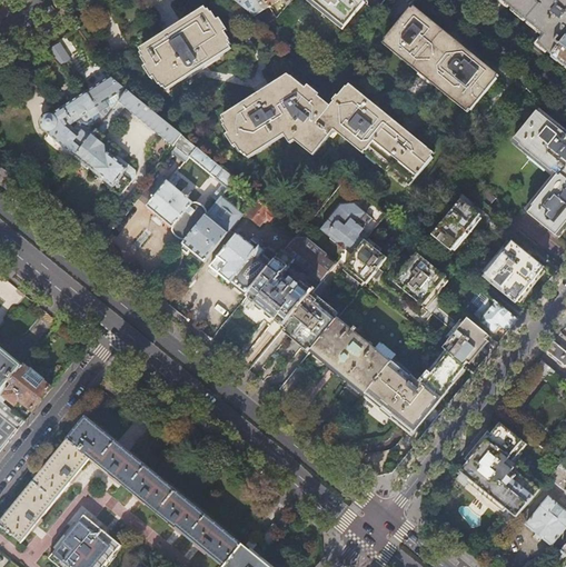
[(234,0),(264,23),(275,17),(267,6),(262,0),(234,0)]
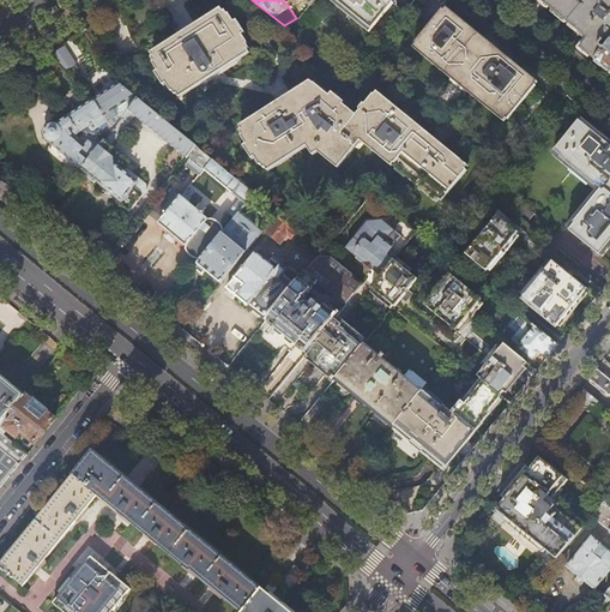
[(333,0),(369,29),(391,3),(388,0),(333,0)]
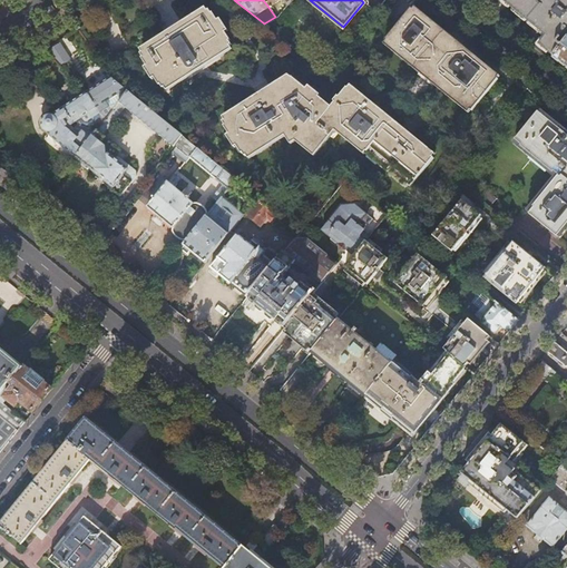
[(500,0),(544,35),(537,43),(550,54),(566,33),(566,0),(500,0)]
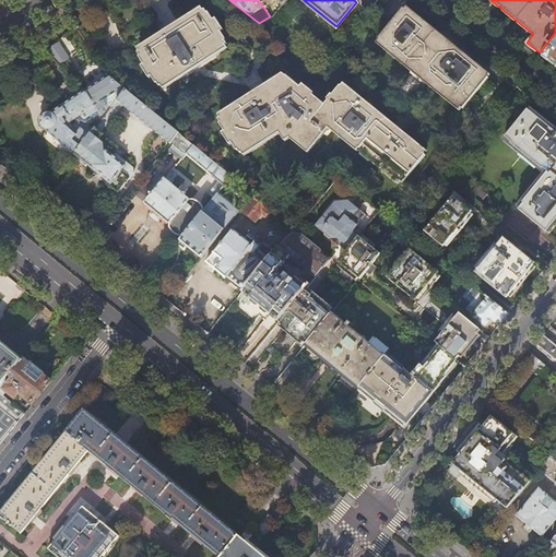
[(424,78),(460,107),(486,76),(471,64),(456,51),(448,46),(449,45),(437,35),(436,36),(432,32),(410,13),(401,7),(376,38),(411,68),(424,79),(424,78)]
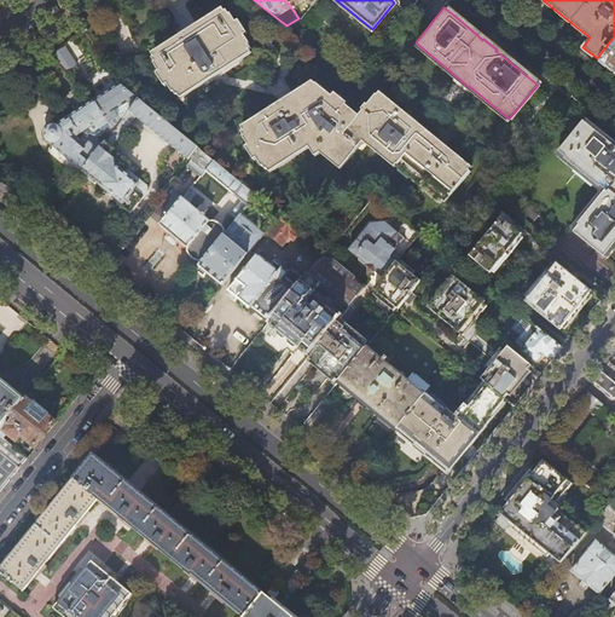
[(154,71),(162,85),(164,84),(170,92),(172,91),(174,94),(206,75),(206,76),(220,67),(249,47),(247,44),(248,42),(242,34),(244,33),(237,19),(235,21),(228,12),(227,13),(225,9),(197,27),(196,26),(187,32),(178,38),(179,38),(150,56),(152,61),(151,61),(156,69),(154,71)]
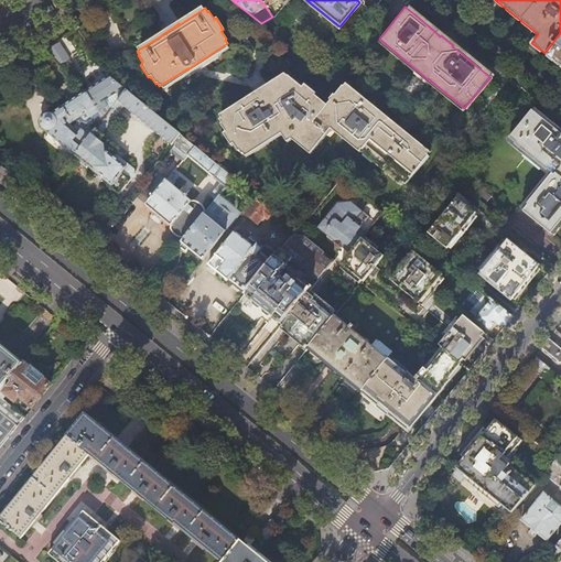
[(560,33),(545,53),(560,66),(560,33)]
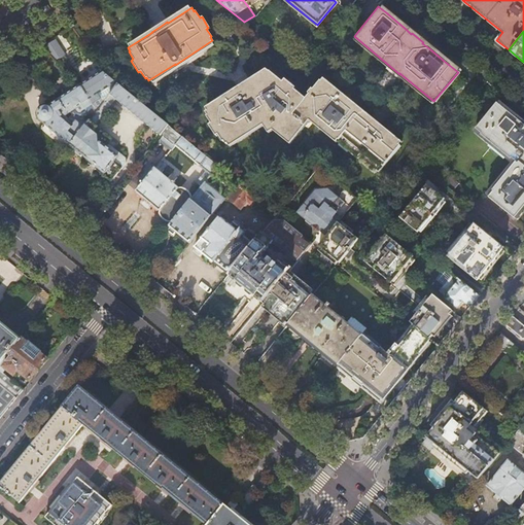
[(63,53),(51,36),(40,44),(54,59),(63,53)]
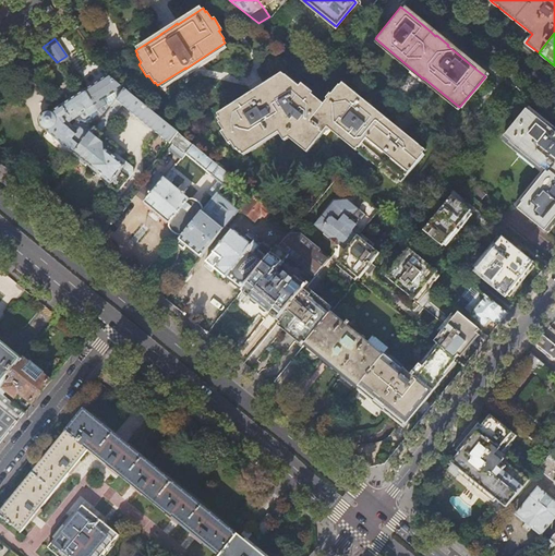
[(34,71),(23,58),(13,64),(27,76),(34,71)]
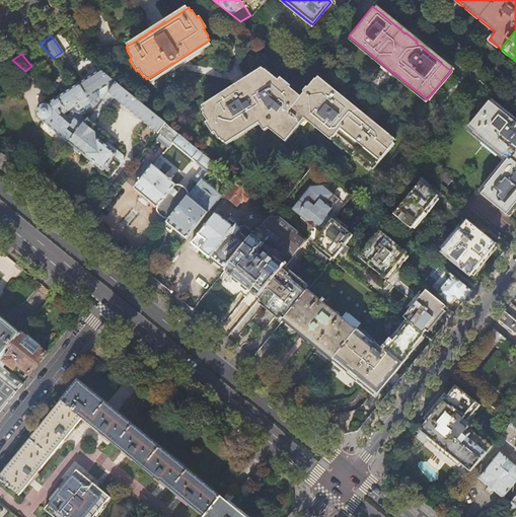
[(92,69),(91,70),(87,74),(82,76),(81,76),(80,76),(79,76),(79,77),(78,78),(78,79),(78,80),(78,81),(76,82),(88,100),(101,92),(103,89),(101,86),(109,81),(113,83),(115,81),(98,68),(97,68),(96,68),(95,68),(94,68),(93,68),(92,69)]
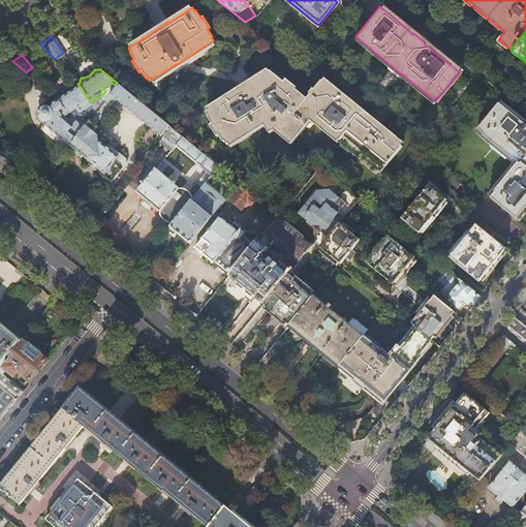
[(304,99),(284,84),(268,70),(251,81),(238,89),(239,89),(204,112),(206,115),(205,115),(209,122),(207,124),(214,135),(216,133),(221,141),(222,140),(224,144),(263,119),(268,125),(270,125),(272,124),(289,138),(309,116),(379,172),(384,165),(385,166),(389,163),(387,162),(400,146),(378,127),(379,127),(371,121),(349,104),(349,103),(342,97),(342,98),(320,81),(304,99)]
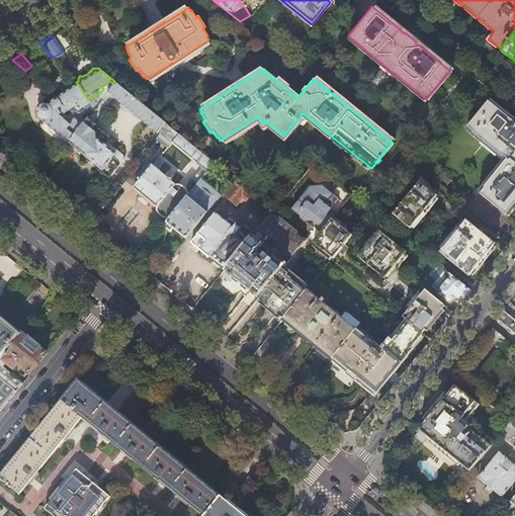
[(156,130),(163,121),(114,81),(112,83),(93,107),(86,116),(80,123),(66,141),(68,142),(67,144),(78,153),(79,151),(88,159),(98,167),(98,169),(106,176),(117,163),(109,156),(113,151),(105,144),(101,141),(107,135),(90,121),(111,95),(117,100),(118,101),(117,102),(117,103),(121,106),(122,106),(123,105),(143,120),(146,122),(140,130),(138,127),(130,138),(141,148),(156,130)]
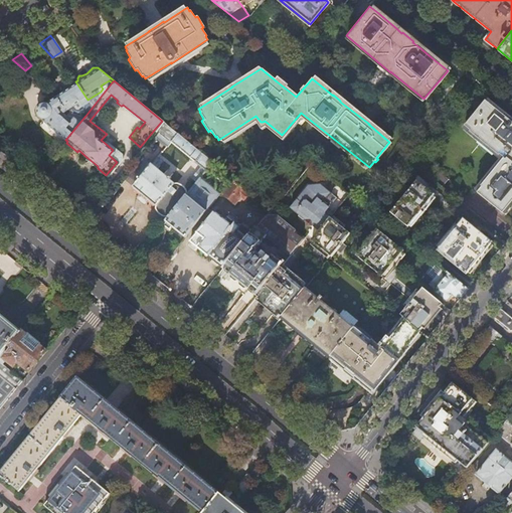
[(86,116),(93,107),(88,100),(75,81),(74,81),(72,81),(70,81),(63,87),(58,90),(57,91),(56,92),(56,94),(54,96),(69,110),(70,112),(86,116)]
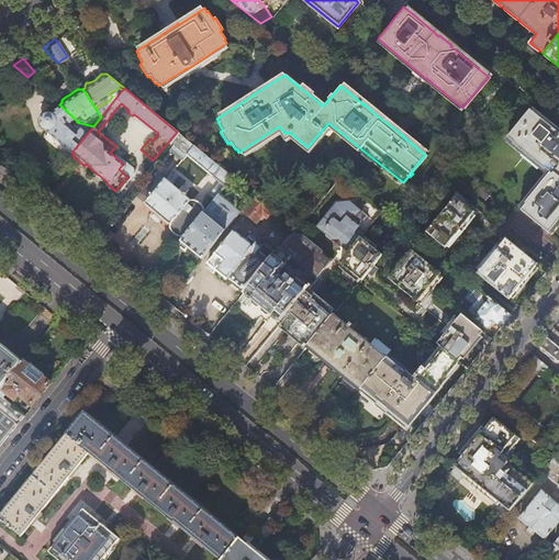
[(71,153),(87,134),(79,126),(76,131),(71,127),(69,124),(76,120),(59,104),(47,111),(44,111),(42,112),(40,113),(37,116),(36,119),(37,122),(37,124),(40,126),(43,129),(45,129),(45,130),(53,136),(71,153)]
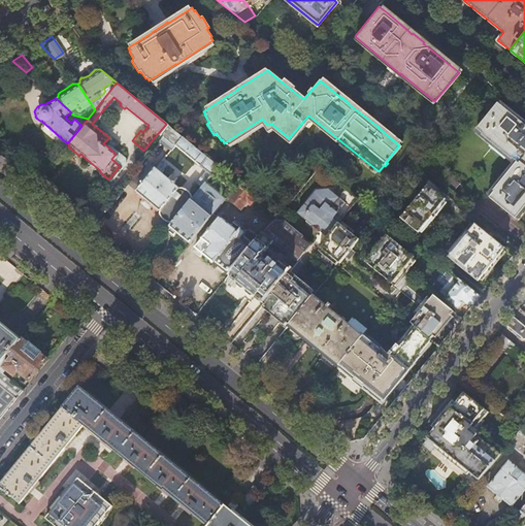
[(480,112),(467,102),(465,105),(478,116),(480,112)]
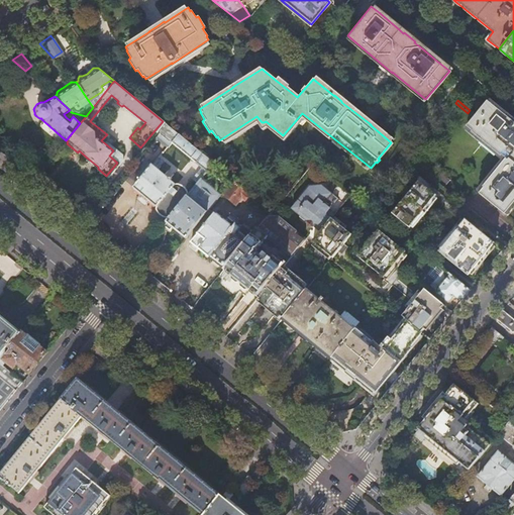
[(513,122),(491,104),(486,100),(465,125),(471,130),(470,131),(499,156),(500,155),(504,158),(477,191),(478,191),(478,192),(496,207),(495,208),(502,214),(512,201),(513,198),(513,122)]
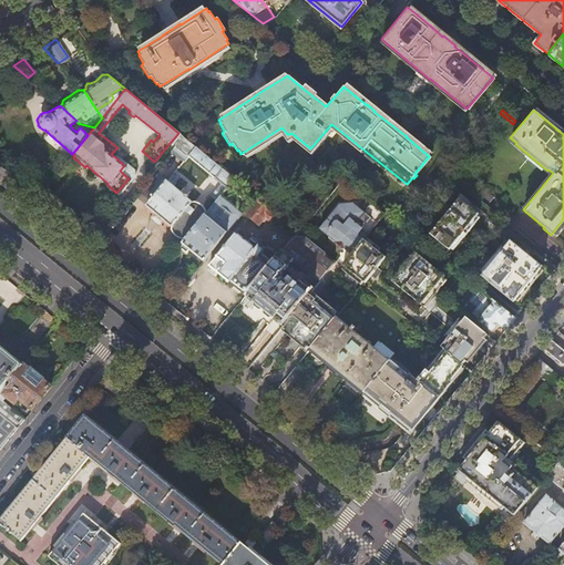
[(454,124),(457,126),(467,114),(464,112),(454,124)]
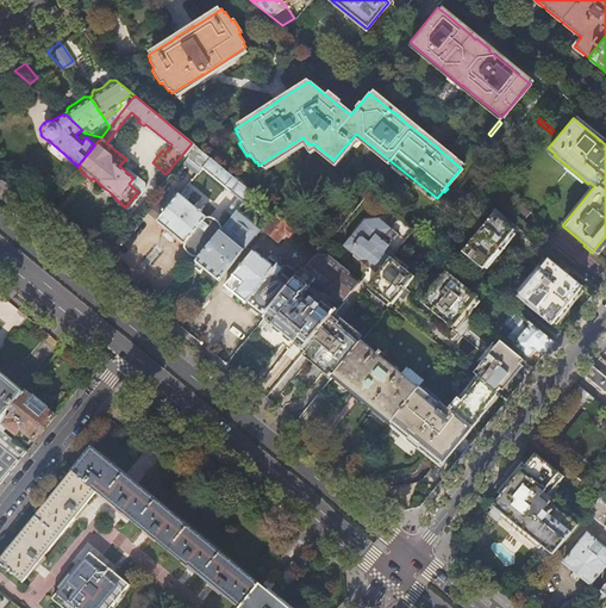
[(242,200),(249,191),(192,143),(183,153),(186,155),(182,160),(195,172),(193,175),(208,188),(216,180),(242,200)]
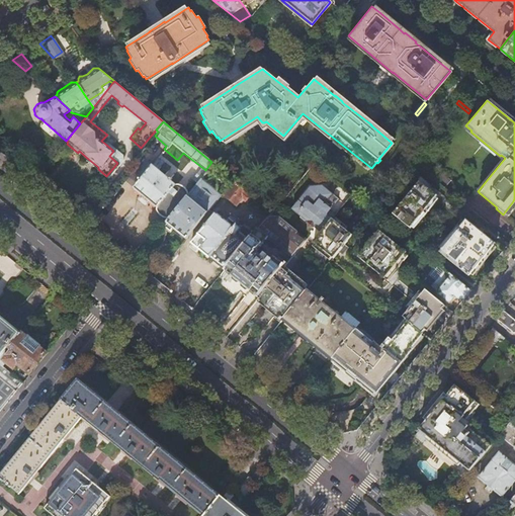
[(110,138),(107,135),(101,141),(105,144),(110,138)]
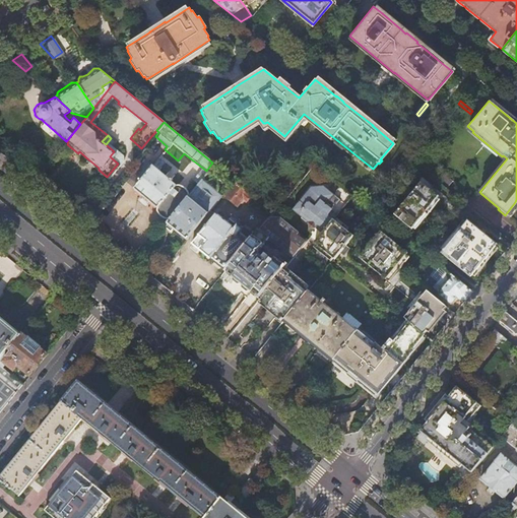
[(413,157),(412,159),(423,169),(425,167),(413,157)]
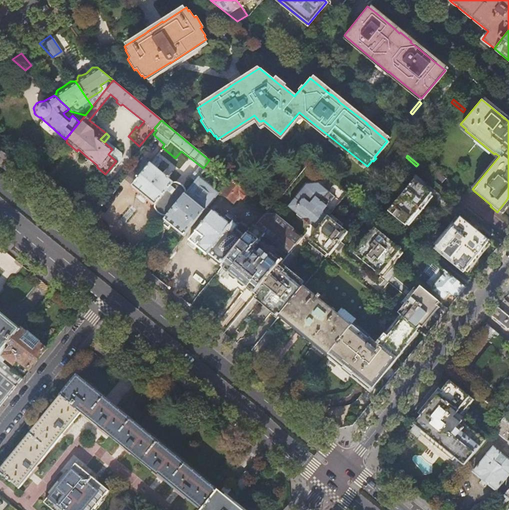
[(158,210),(163,209),(179,189),(179,188),(179,184),(177,182),(178,181),(174,177),(173,178),(170,178),(167,178),(143,159),(126,180),(139,191),(149,199),(149,203),(150,205),(153,208),(156,210),(158,210)]
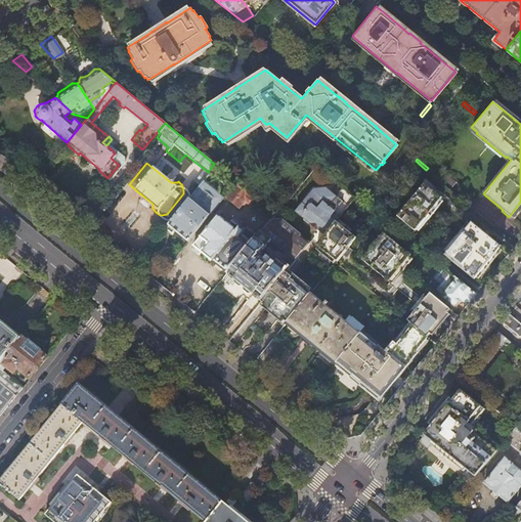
[(439,180),(447,188),(453,181),(444,174),(439,180)]
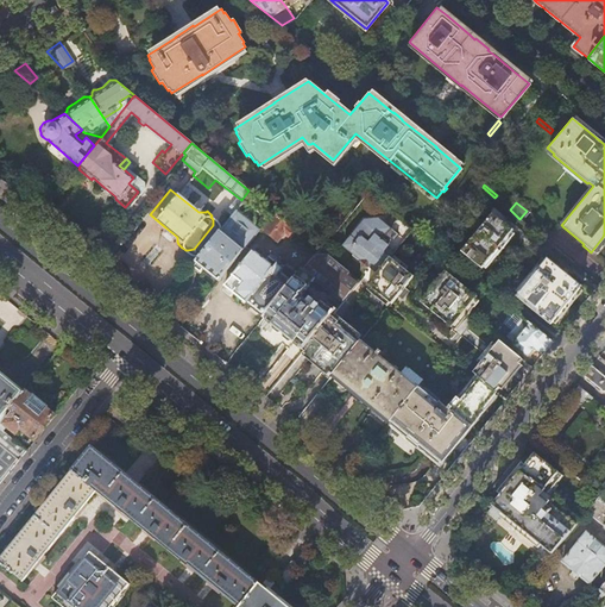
[(258,227),(229,205),(213,225),(194,249),(184,261),(193,267),(196,262),(216,279),(258,227)]
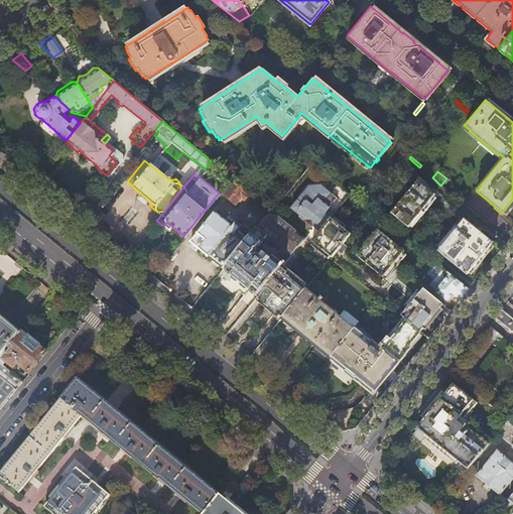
[(244,189),(230,178),(220,191),(234,203),(244,189)]
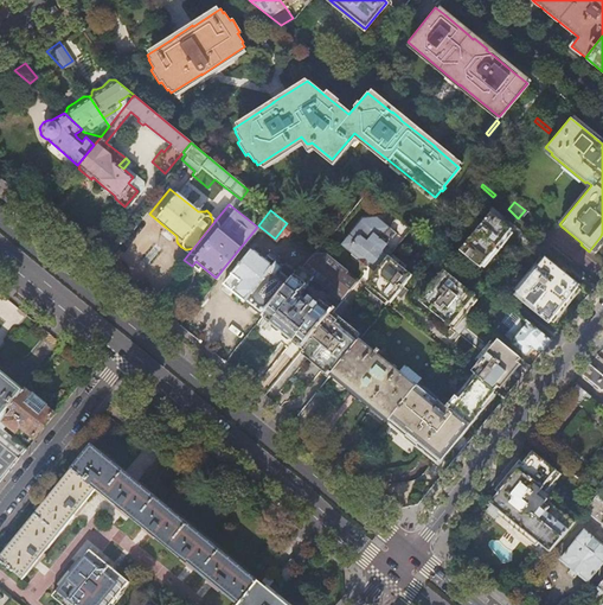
[(457,249),(478,266),(492,249),(510,228),(489,211),(457,249)]
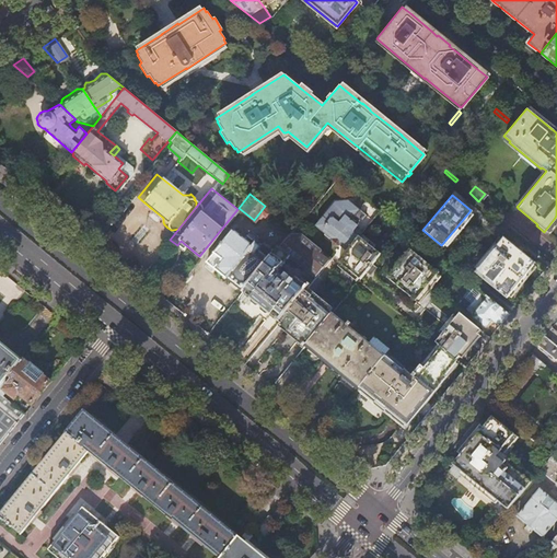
[(345,251),(357,235),(379,209),(364,197),(357,208),(346,199),(334,200),(314,224),(332,239),(332,242),(334,244),(337,244),(345,251)]
